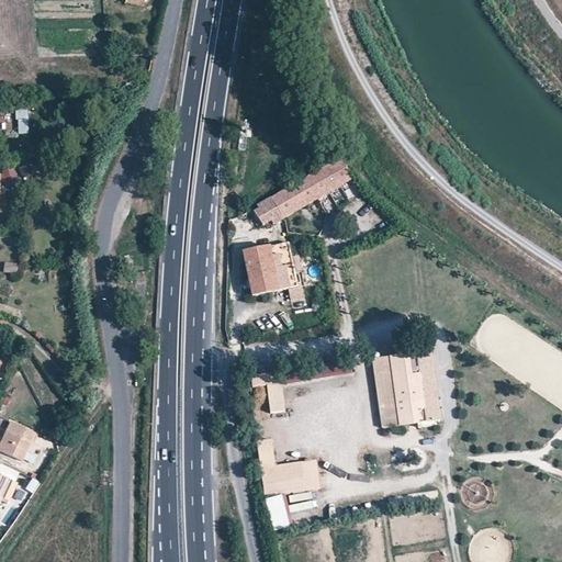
[(18,134),(29,134),(29,110),(18,110),(18,134)]
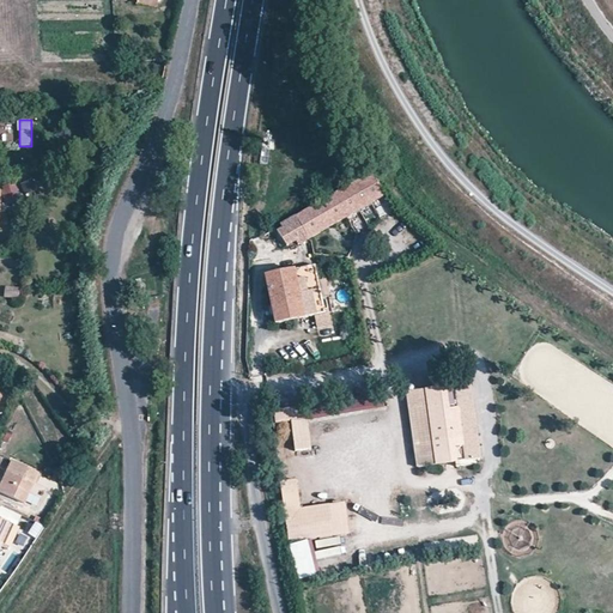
[(384,195),(371,173),(356,182),(368,205),(384,195)]
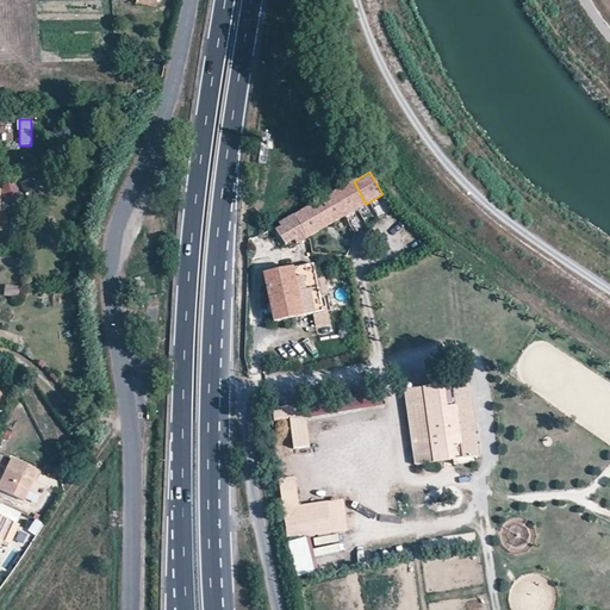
[(26,194),(38,188),(32,178),(22,184),(26,194)]
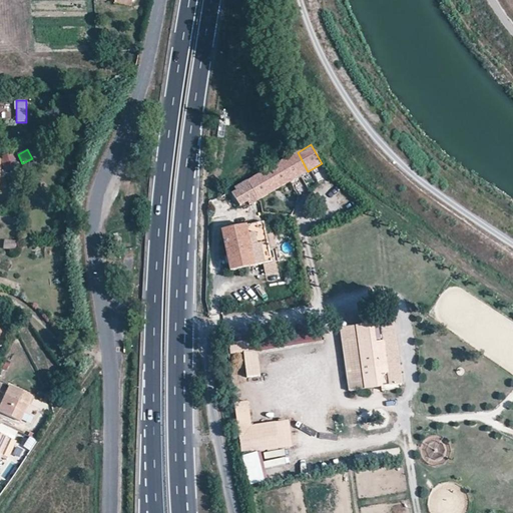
[(280,162),(291,181),(308,171),(298,152),(280,162)]
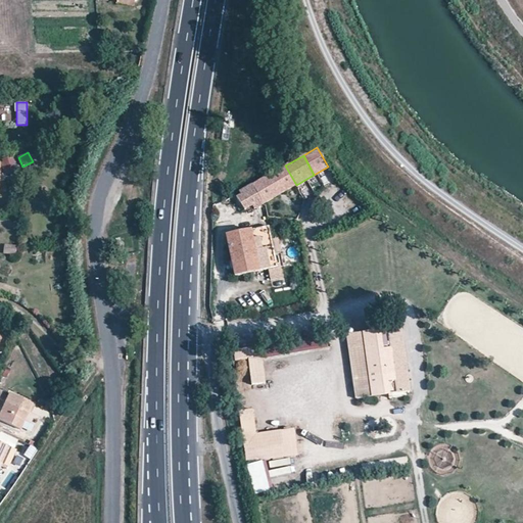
[(3,157),(3,171),(14,171),(14,157),(3,157)]
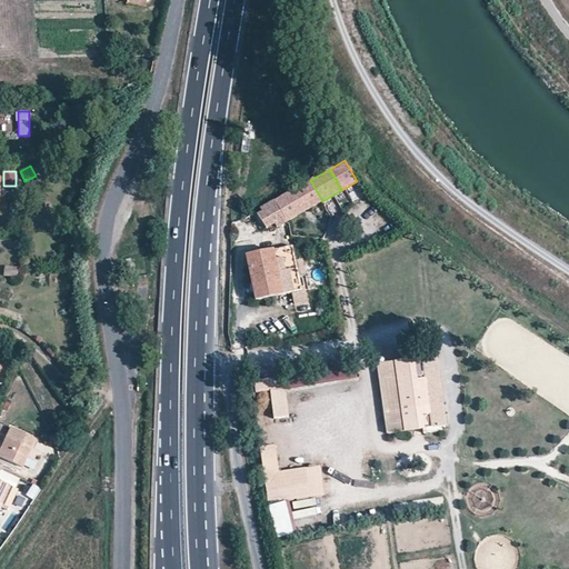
[(276,201),(288,222),(322,201),(310,180),(276,201)]
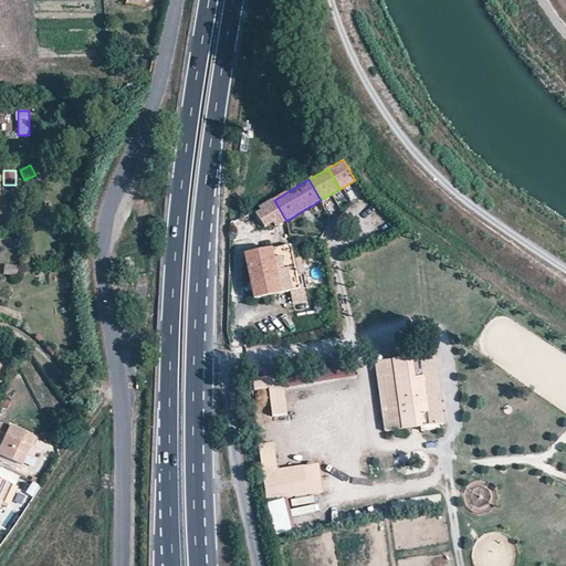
[(286,221),(274,200),(260,209),(262,212),(258,215),(266,227),(271,222),(275,227),(286,221)]
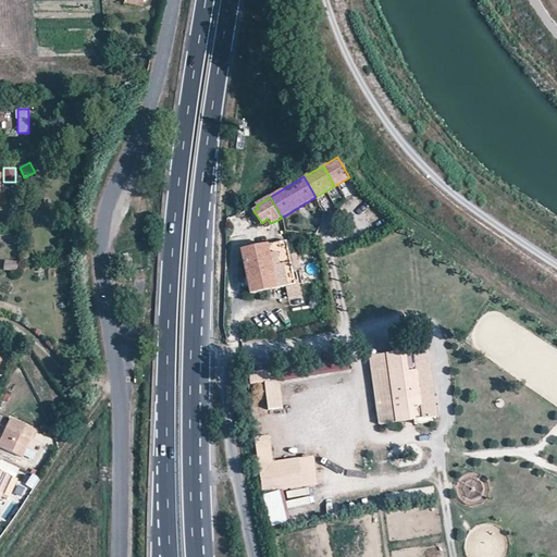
[(283,300),(296,297),(285,246),(270,248),(279,289),(281,289),(283,300)]
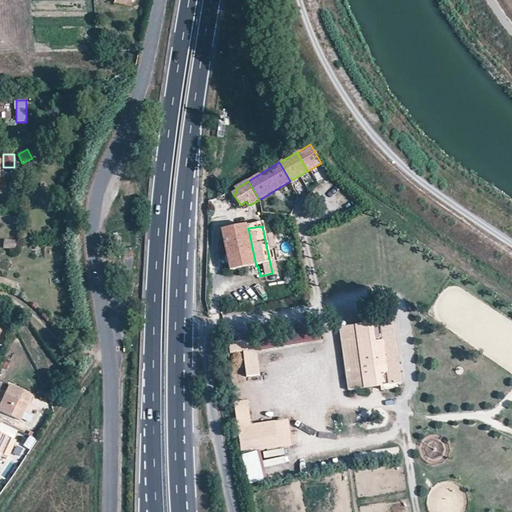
[(256,266),(248,228),(223,232),(230,271),(256,266)]
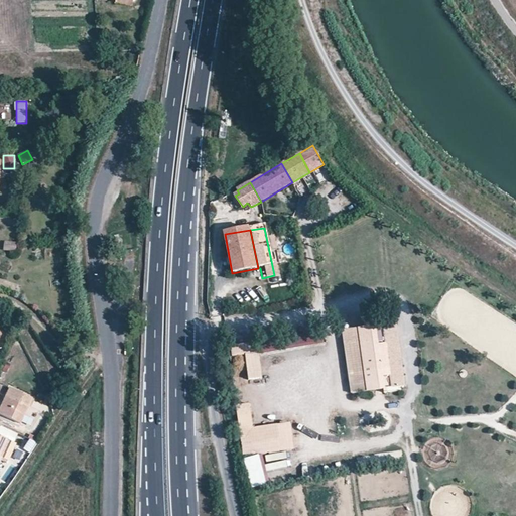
[(4,241),(4,250),(16,250),(16,242),(4,241)]
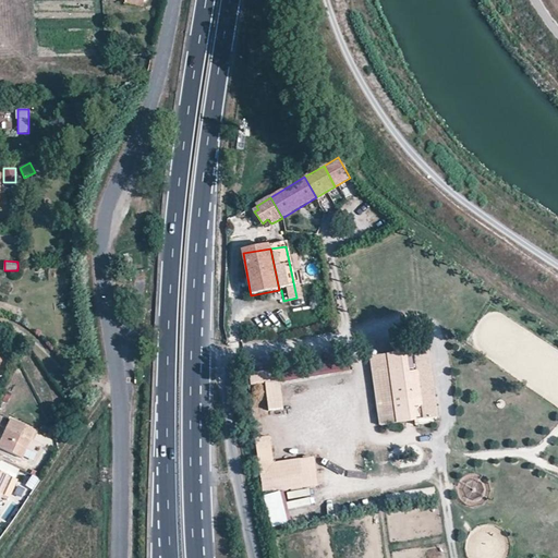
[(415,363),(429,361),(428,349),(421,350),(420,346),(404,348),(405,352),(372,356),(374,372),(390,370),(396,409),(379,411),(381,426),(414,421),(415,425),(433,423),(432,419),(423,420),(415,363)]
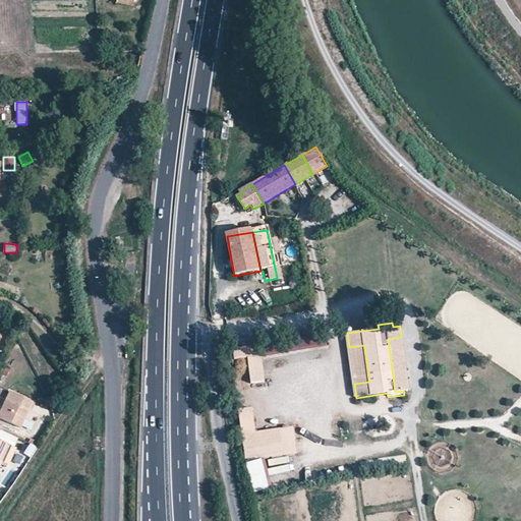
[(324,335),(261,346),(262,353),(326,343),(324,335)]
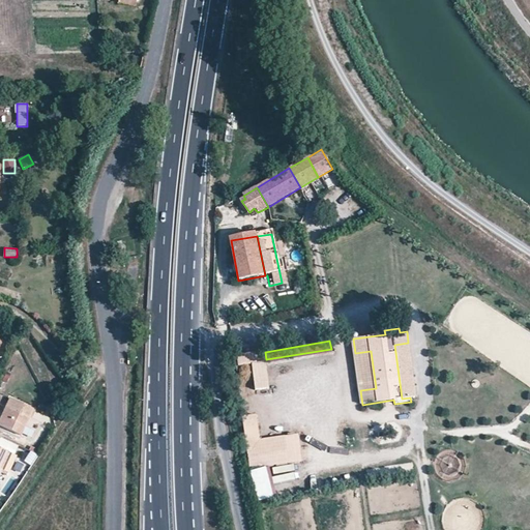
[(402,399),(410,398),(415,396),(408,343),(394,345),(402,399)]
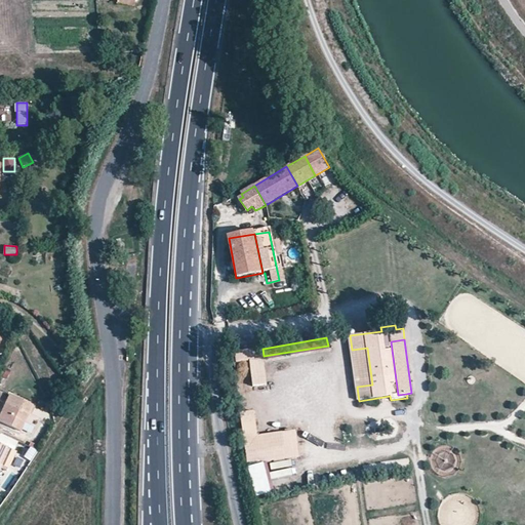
[(260,348),(235,351),(237,363),(250,361),(263,360),(260,348)]
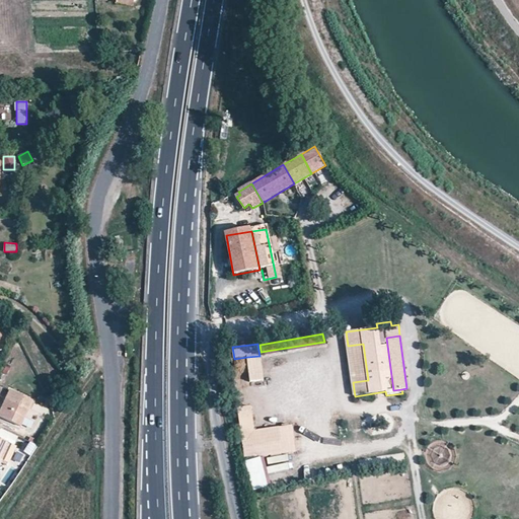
[(363,344),(348,346),(353,382),(368,380),(363,344)]
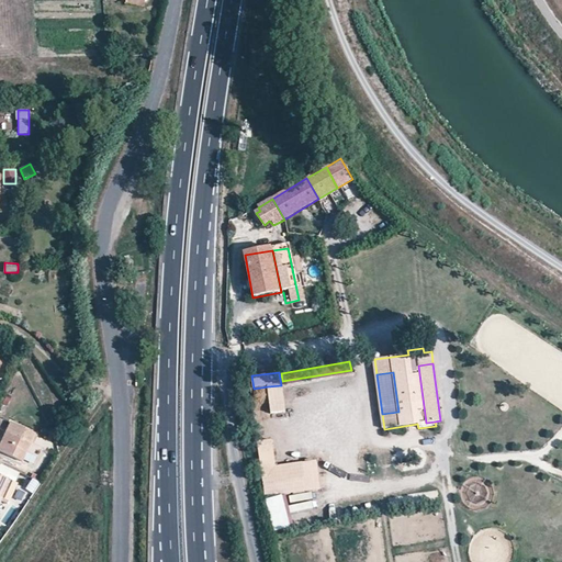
[(281,385),(268,386),(271,414),(284,412),(281,385)]
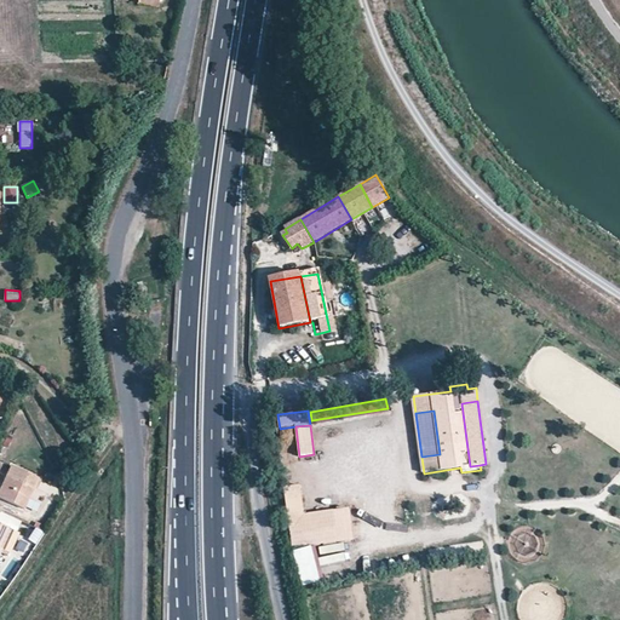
[(11,466),(0,489),(0,498),(24,510),(39,480),(11,466)]
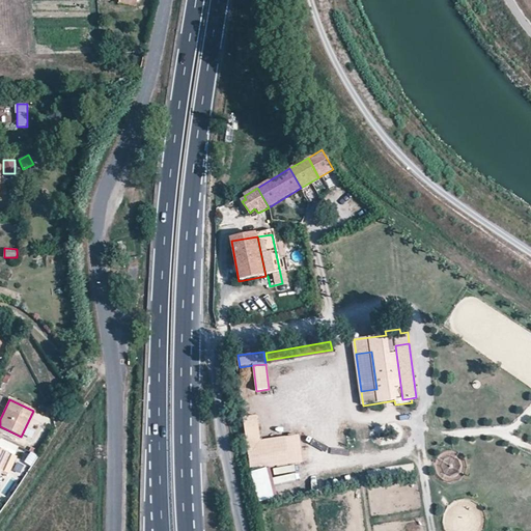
[(256,416),(245,417),(252,469),(301,463),(298,437),(259,441),(256,416)]
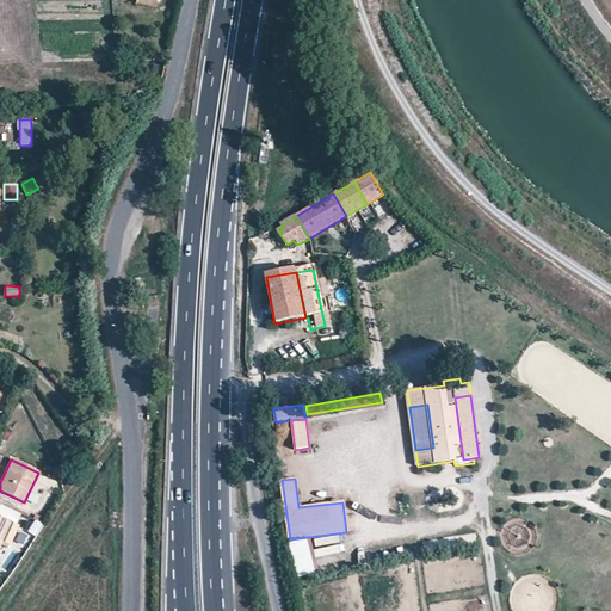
[(10,547),(19,528),(13,524),(18,513),(0,504),(0,548),(2,543),(10,547)]
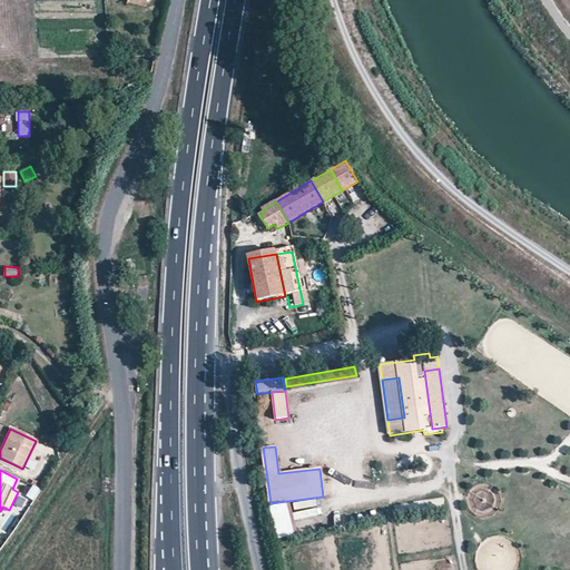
[(22,481),(17,479),(12,489),(18,492),(22,481)]
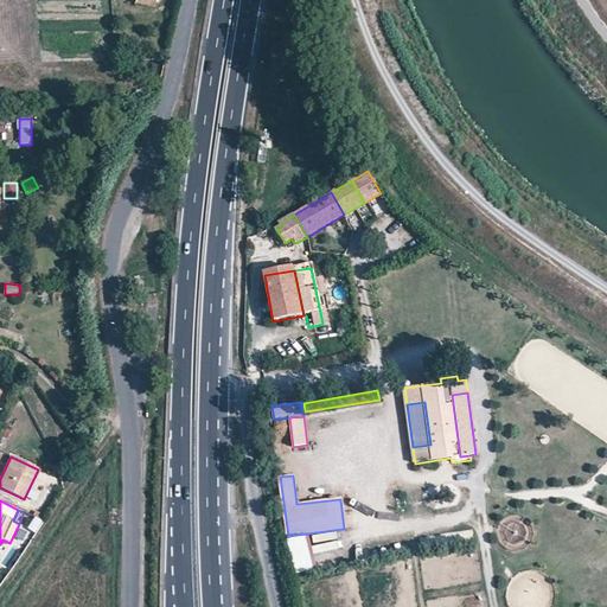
[(37,532),(44,522),(33,517),(29,528),(37,532)]
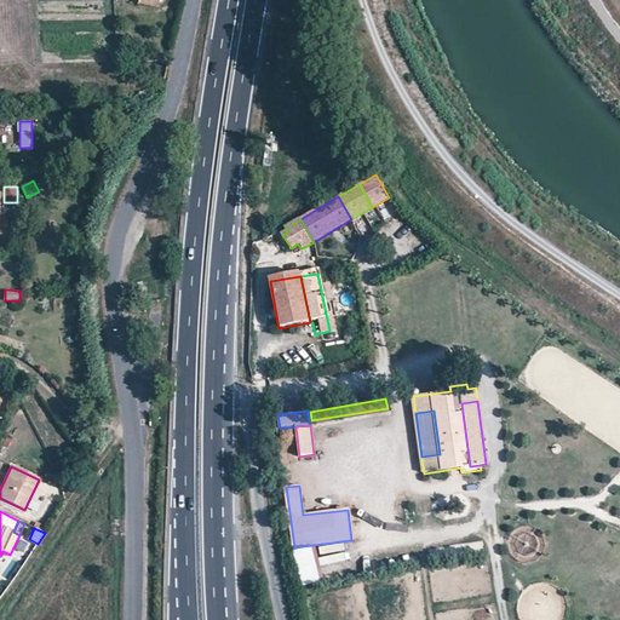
[(306,575),(338,573),(338,564),(305,567),(306,575)]
